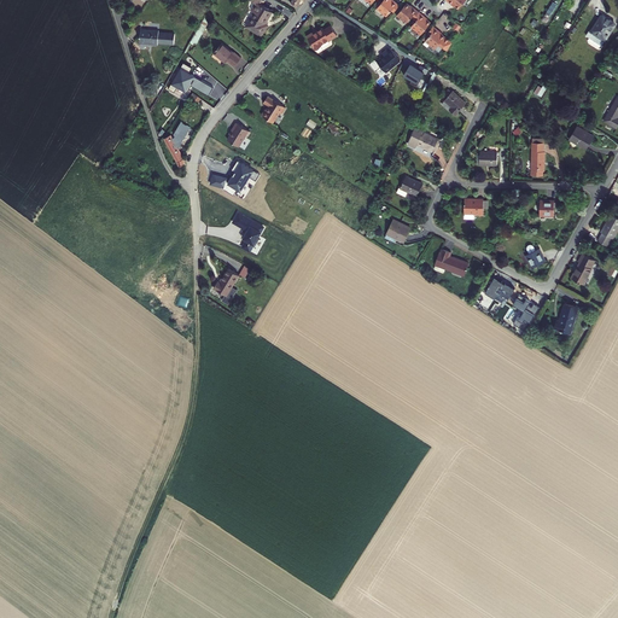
[(237,24),(256,35),(262,24),(258,23),(266,11),(256,5),(257,0),(246,0),(248,0),(250,3),(237,24)]
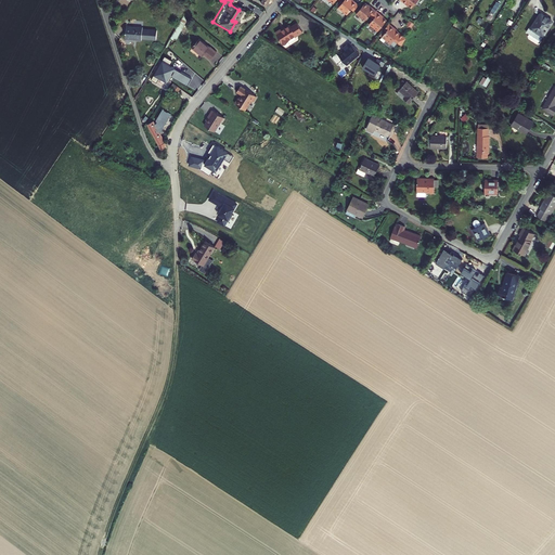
[(348,0),(340,0),(336,7),(345,14),(349,10),(351,11),(357,4),(350,0),(350,1),(348,0)]
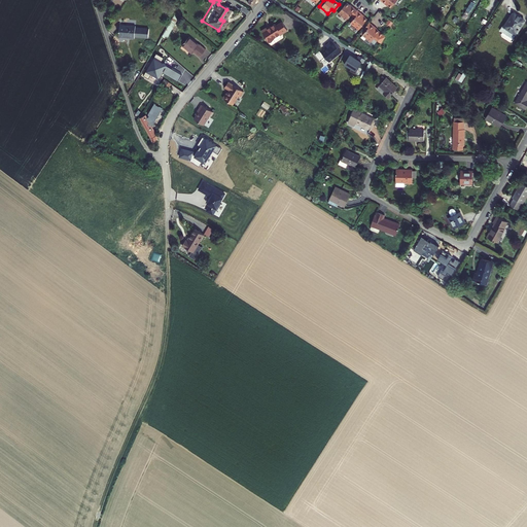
[(469,12),(476,3),(472,1),(466,10),(469,12)]
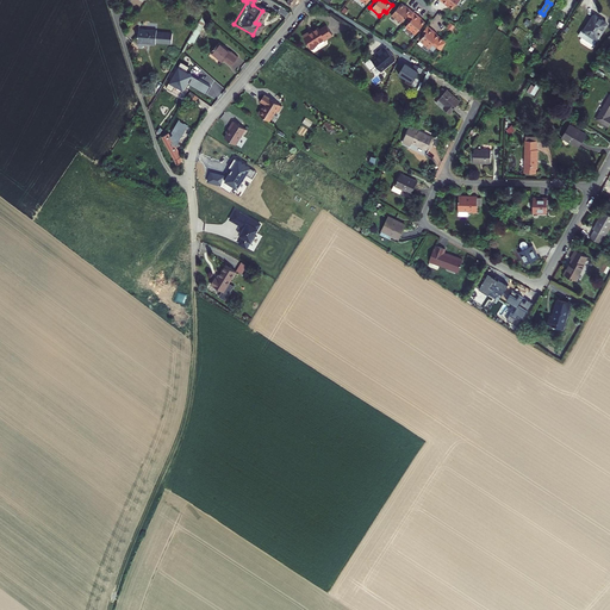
[(398,4),(388,14),(398,23),(403,17),(408,20),(403,26),(412,35),(422,23),(416,18),(417,17),(405,7),(404,8),(398,4)]
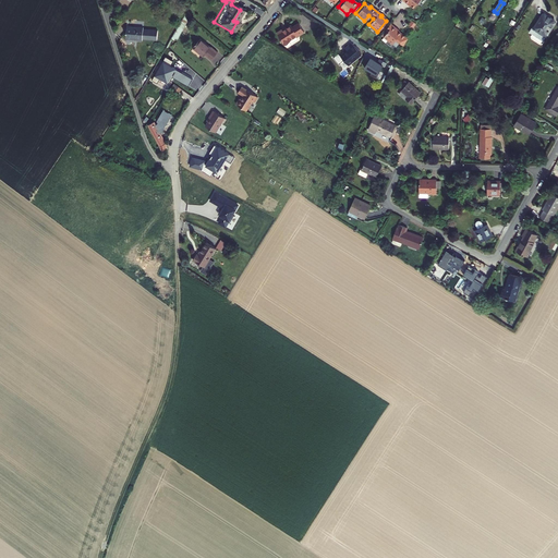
[(531,25),(526,31),(541,40),(552,24),(552,17),(543,13),(541,14),(532,26),(531,25)]
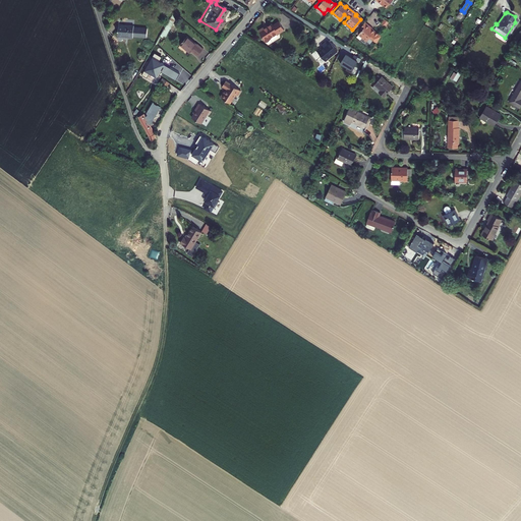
[(263,26),(257,30),(265,42),(273,38),(272,36),(276,34),(277,35),(284,30),(279,21),(273,24),(272,23),(264,29),(263,26)]
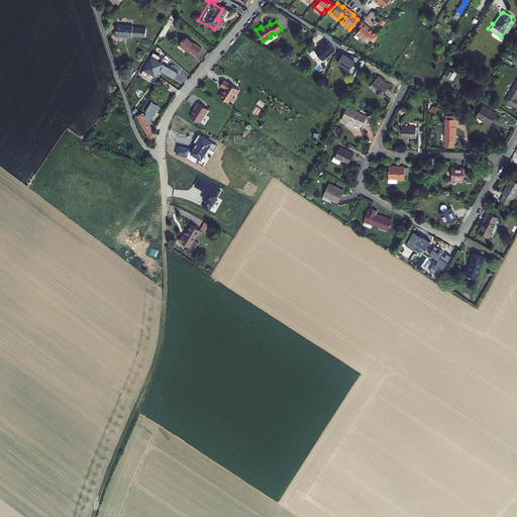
[(359,21),(355,27),(356,29),(353,33),(362,40),(370,30),(365,26),(365,25),(359,21)]
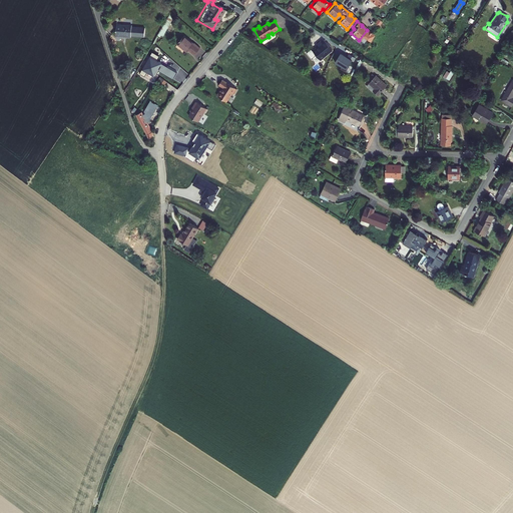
[(114,22),(112,34),(128,37),(128,34),(141,35),(142,27),(129,26),(129,24),(114,22)]
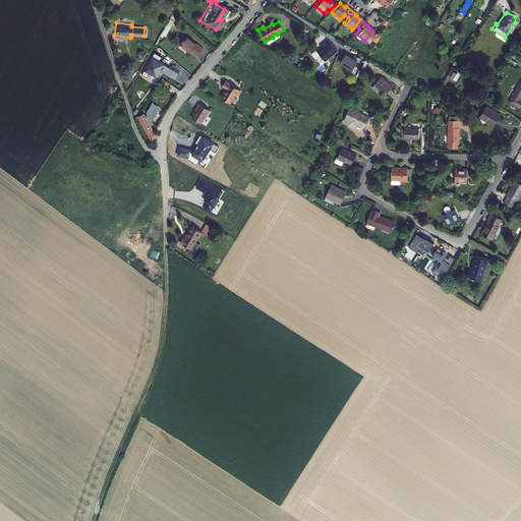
[(186,35),(178,44),(187,53),(188,52),(193,56),(199,49),(194,44),(195,43),(186,35)]
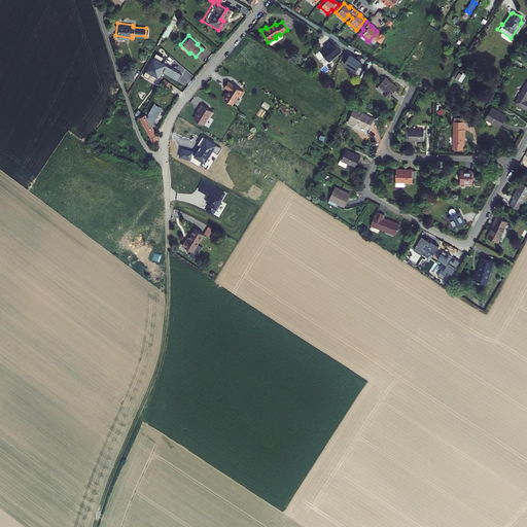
[(328,41),(321,47),(323,49),(318,55),(326,64),(339,53),(328,41)]
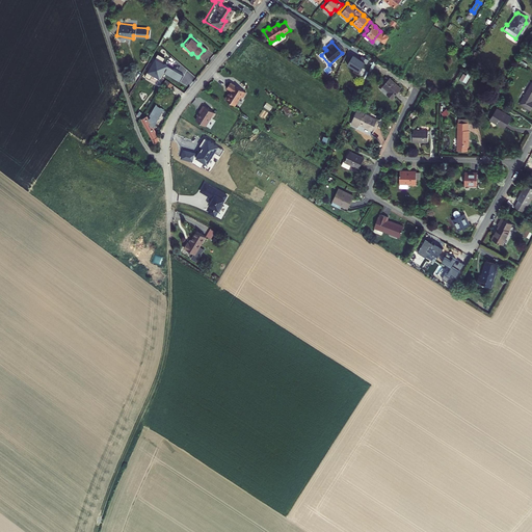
[(363,55),(361,58),(352,53),(345,63),(357,71),(364,60),(367,62),(369,59),(363,55)]
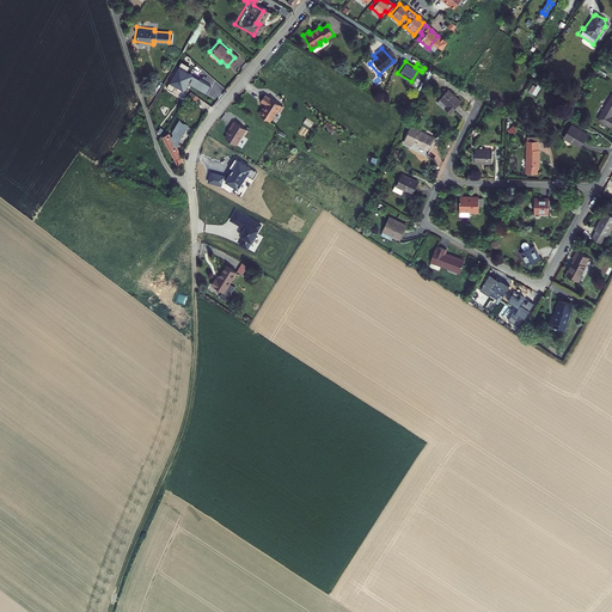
[(179,66),(167,87),(173,91),(177,85),(185,90),(189,83),(208,93),(212,86),(193,75),(194,74),(188,71),(190,67),(182,62),(179,66)]
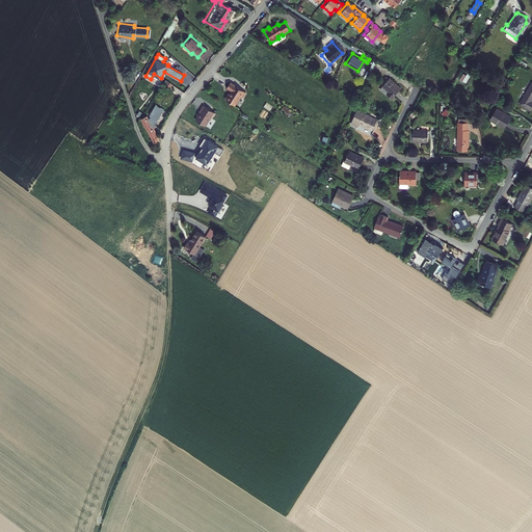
[(468,82),(471,76),(463,72),(460,79),(468,82)]
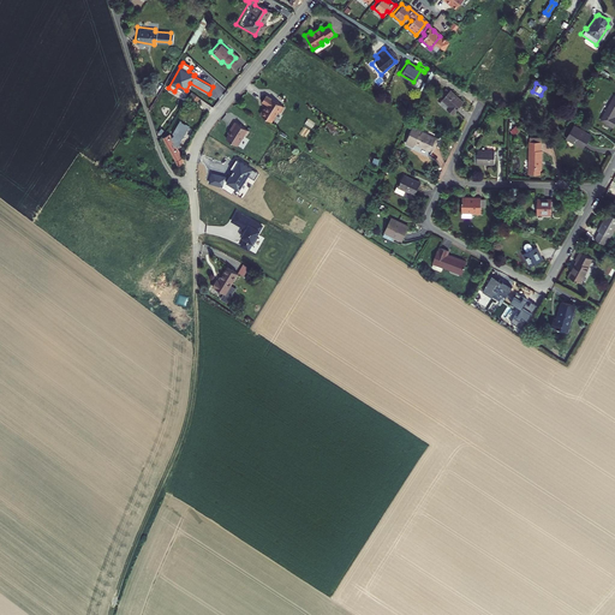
[(440,102),(437,106),(451,117),(460,105),(447,93),(440,102)]
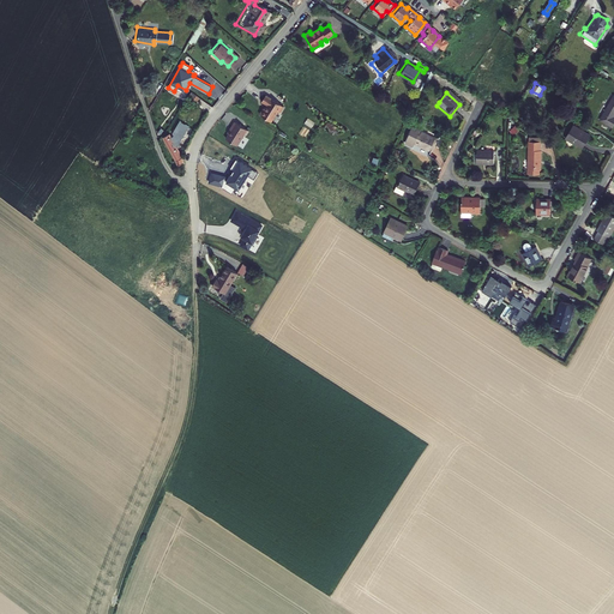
[(286,104),(268,94),(264,100),(270,103),(266,108),(265,107),(262,113),(274,120),(280,109),(281,110),(286,104)]
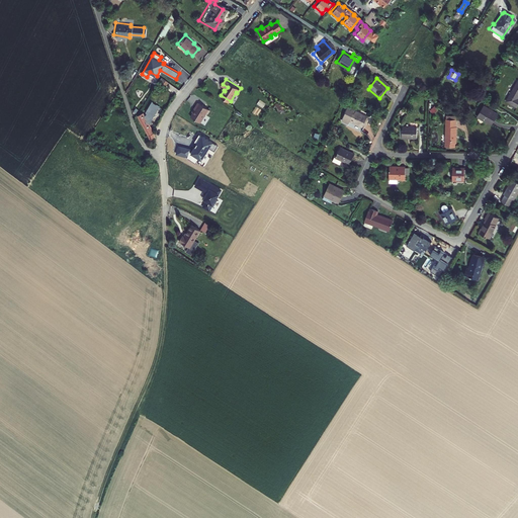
[(517,83),(513,81),(502,101),(513,108),(517,99),(514,98),(517,90),(517,83)]
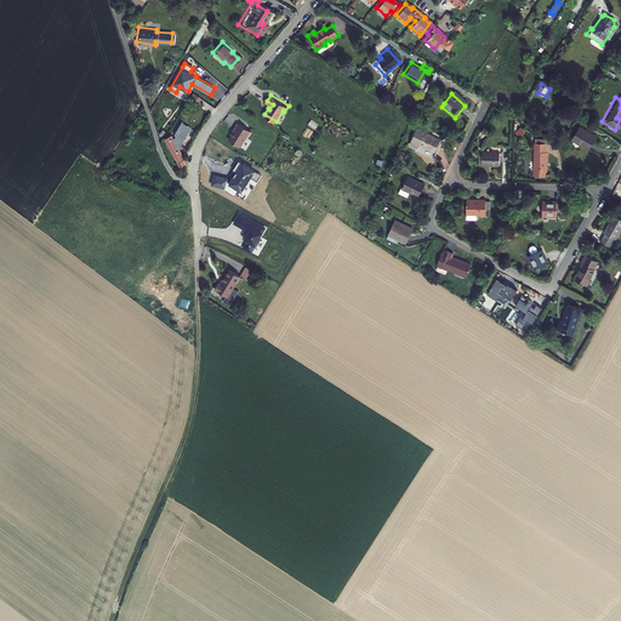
[(237,132),(232,140),(243,147),(250,135),(252,136),(255,131),(240,123),(235,131),(237,132)]
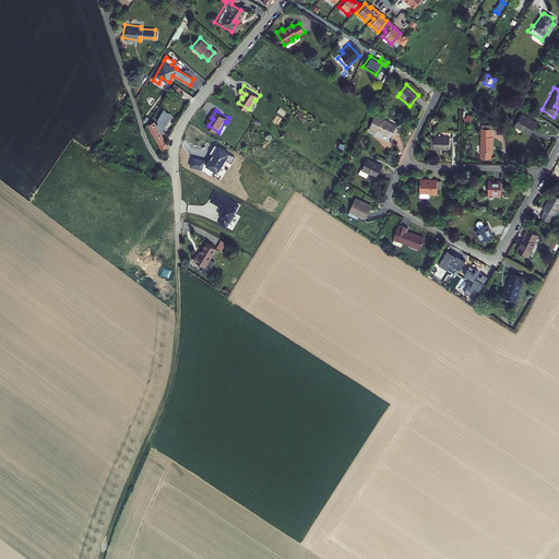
[(520,116),(513,128),(527,135),(534,123),(520,116)]
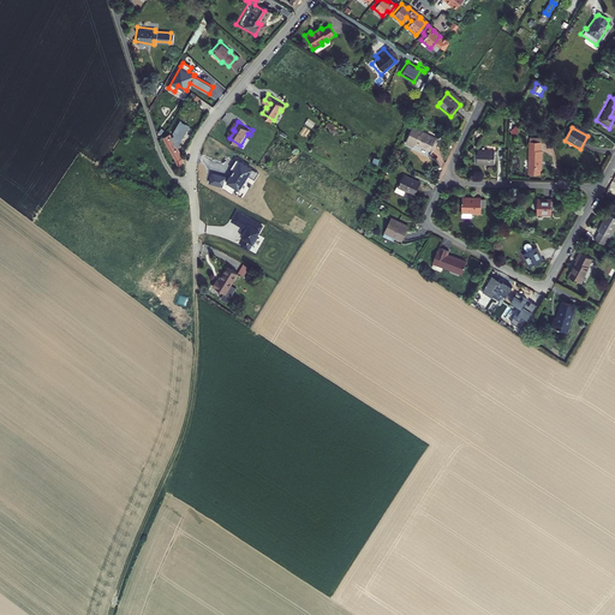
[(161,137),(175,163),(181,160),(178,151),(179,151),(177,145),(178,145),(174,137),(172,138),(171,136),(174,135),(172,130),(161,137)]
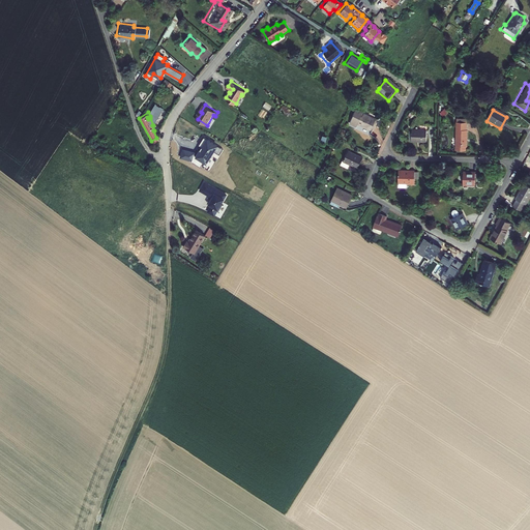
[(353,113),(346,126),(352,129),(354,127),(366,133),(372,121),(353,113)]
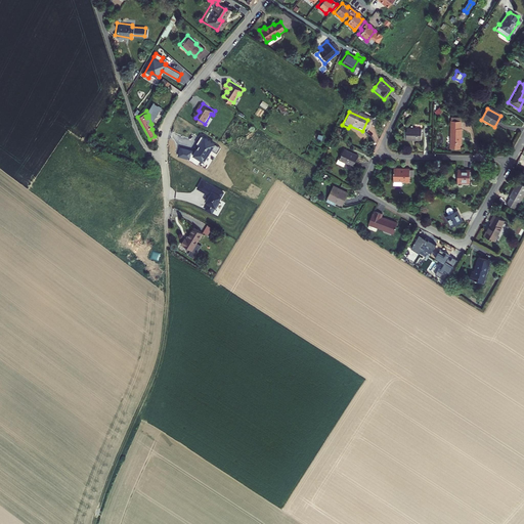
[(149,115),(156,128),(159,122),(154,113),(149,115)]
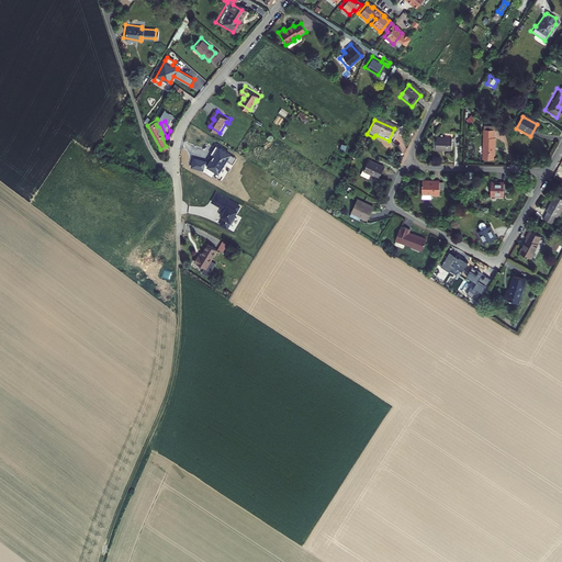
[(482,157),(482,161),(493,161),(493,157),(494,158),(494,141),(492,141),(493,133),(483,133),(483,137),(482,136),(482,150),(483,150),(483,157),(482,157)]
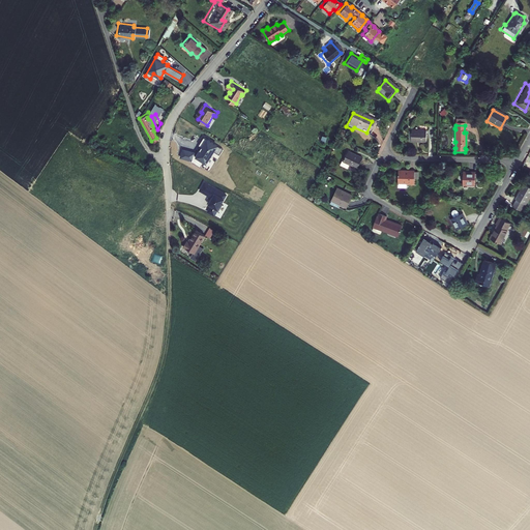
[(410,133),(410,145),(425,145),(425,133),(410,133)]
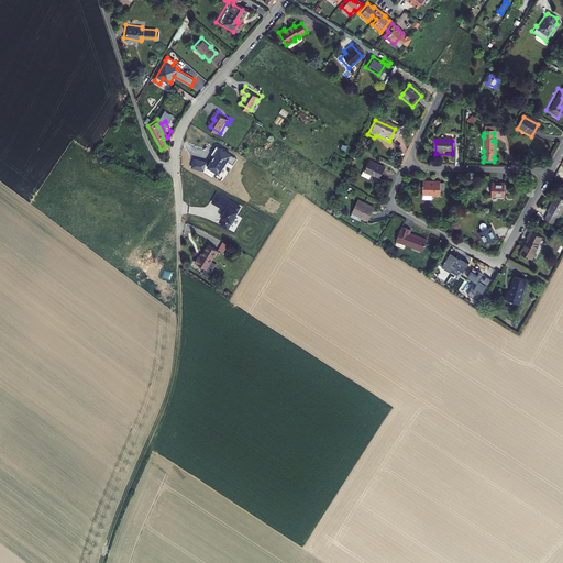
[(191,167),(201,169),(213,177),(217,172),(220,174),(228,161),(234,165),(238,159),(231,155),(232,154),(220,146),(209,165),(207,163),(207,162),(194,159),(191,167)]
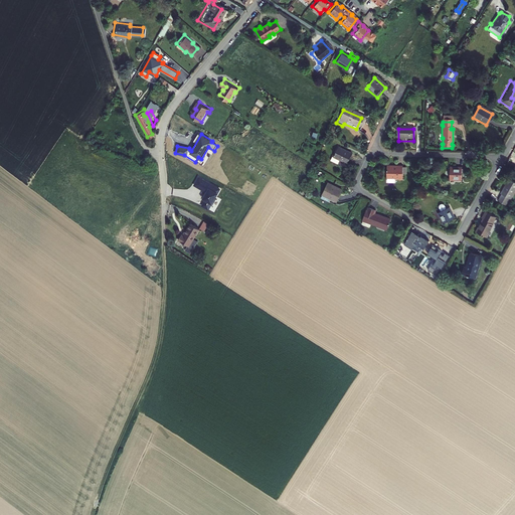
[(330,159),(328,163),(335,167),(337,163),(345,167),(351,157),(337,149),(331,159),(330,159)]
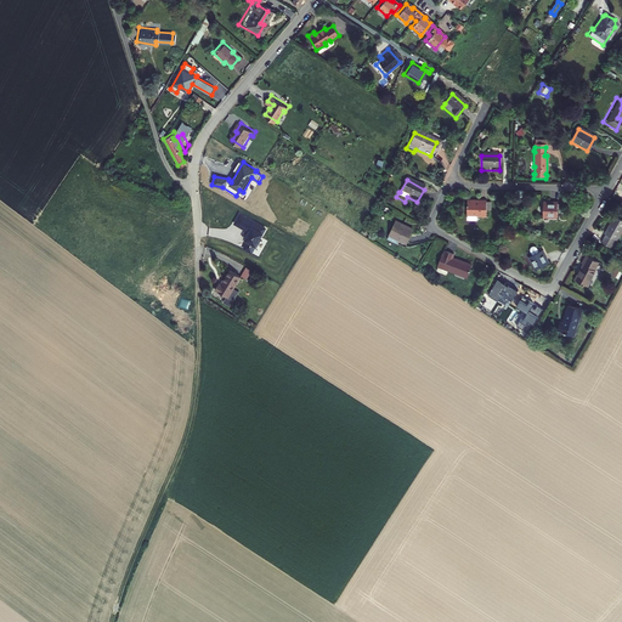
[(541,202),(541,219),(555,219),(555,203),(541,202)]
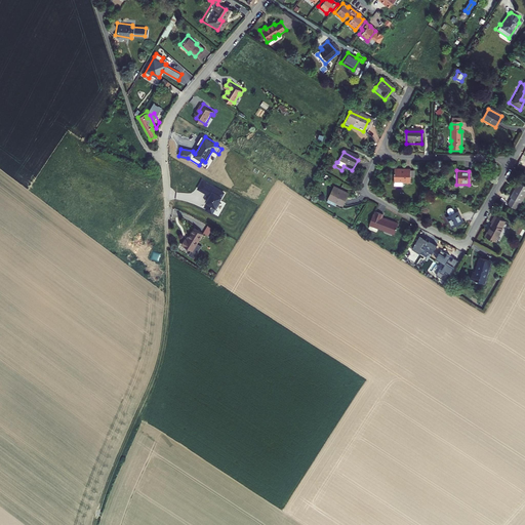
[(408,185),(408,179),(411,179),(411,172),(408,172),(408,171),(404,171),(392,171),(392,184),(393,184),(393,187),(394,188),(399,189),(400,187),(400,184),(404,184),(404,185),(408,185)]
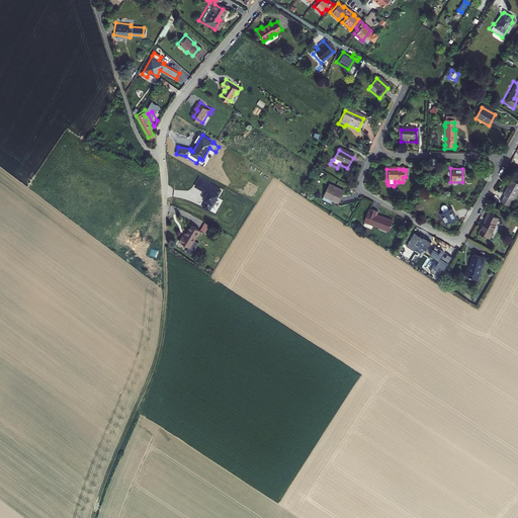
[(224,190),(200,177),(195,186),(207,193),(203,198),(205,200),(202,206),(210,210),(213,204),(214,205),(224,190)]
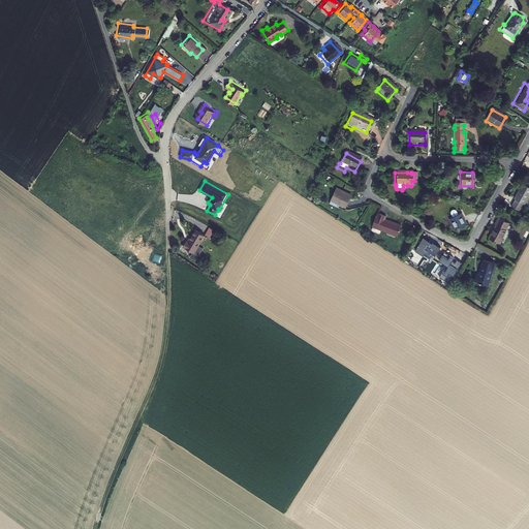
[(514,198),(508,207),(518,211),(522,204),(523,204),(528,191),(528,187),(522,184),(519,190),(517,190),(512,198),(514,198)]
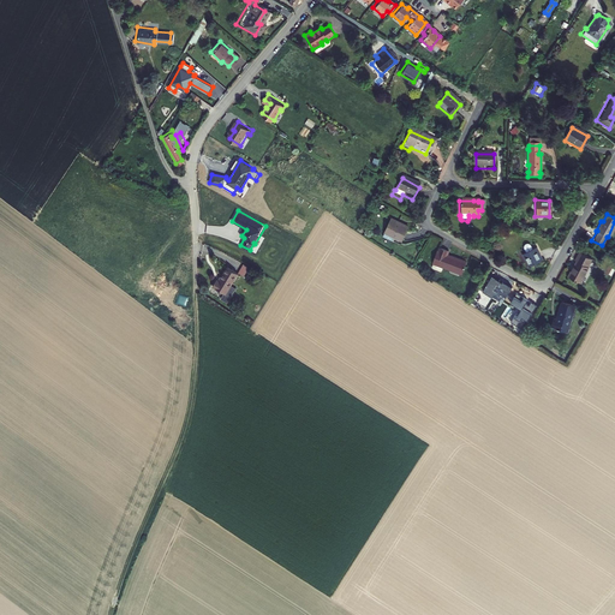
[(389,220),(380,237),(388,243),(390,239),(398,243),(405,228),(389,220)]
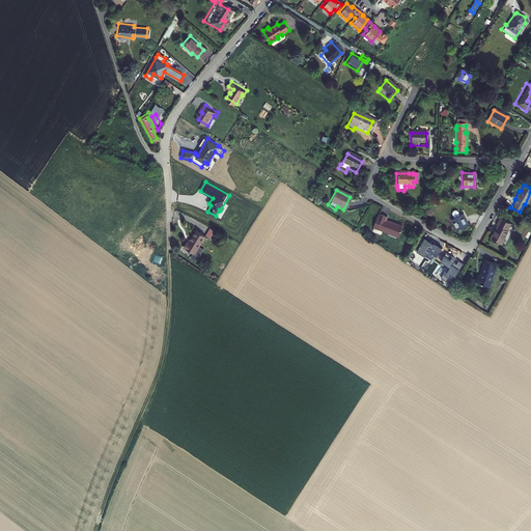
[(449,222),(454,232),(468,225),(463,215),(458,217),(457,214),(456,213),(454,213),(451,214),(450,215),(450,217),(450,218),(451,221),(449,222)]
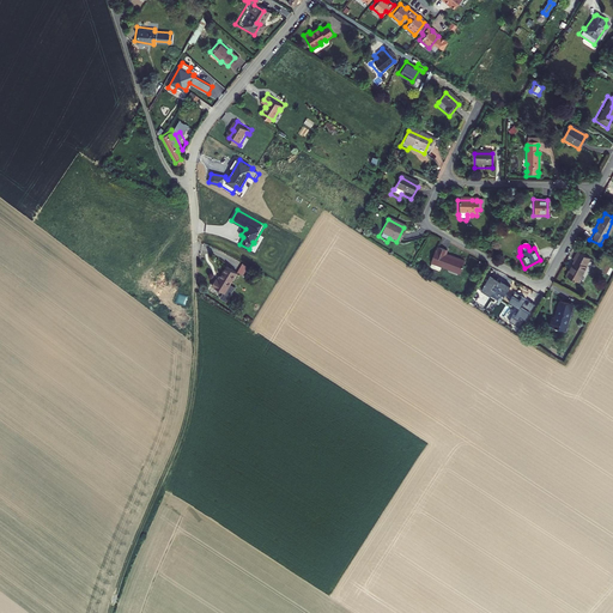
[(437,273),(438,268),(457,275),(462,262),(444,255),(445,252),(436,249),(435,253),(434,253),(428,268),(429,271),(437,273)]
